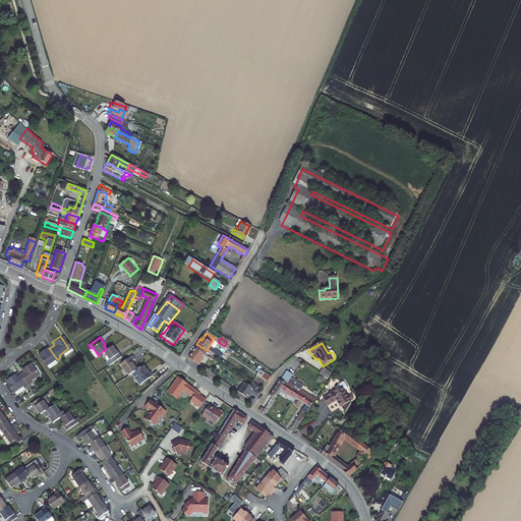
[(196,344),(193,349),(204,355),(205,353),(209,356),(211,353),(207,350),(196,344)]
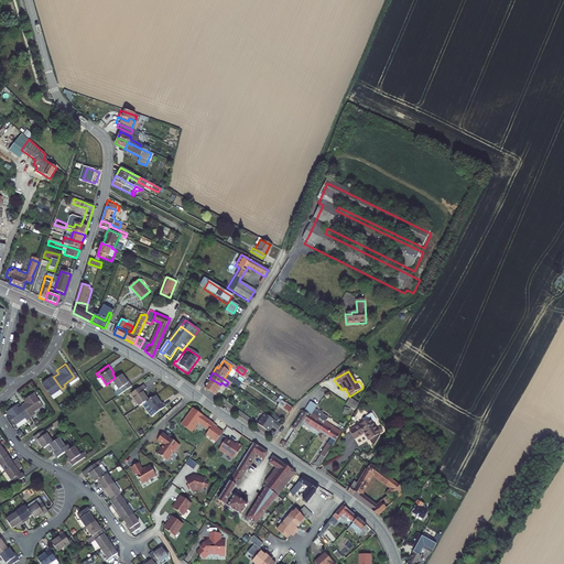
[(118,396),(131,386),(125,378),(123,379),(120,373),(115,378),(111,380),(118,389),(115,391),(118,396)]
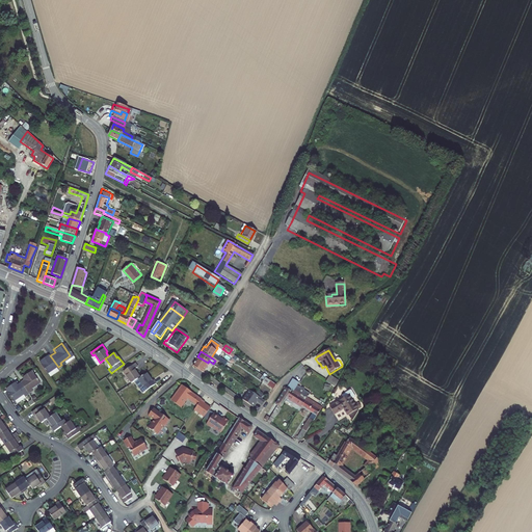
[(97,365),(100,363),(95,354),(92,355),(91,356),(97,365)]
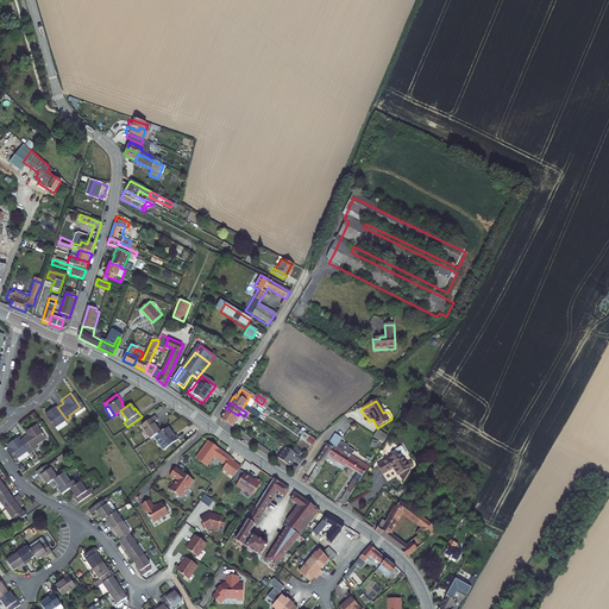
[(41,414),(51,428),(61,420),(63,422),(67,420),(57,407),(52,410),(49,407),(41,414)]
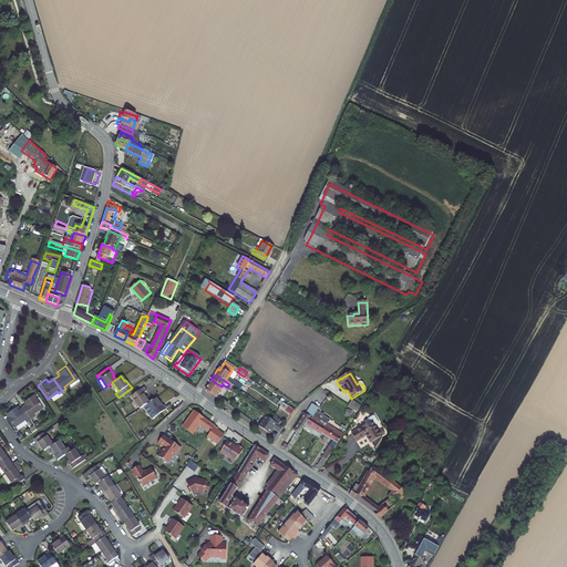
[(64,387),(65,389),(76,381),(74,379),(64,387)]
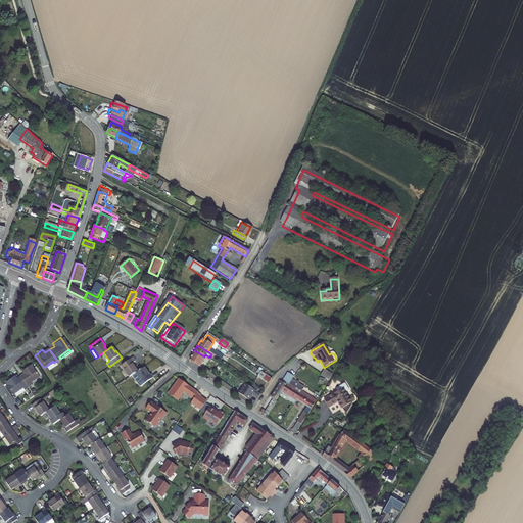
[(191,355),(201,362),(204,357),(194,350),(191,355)]
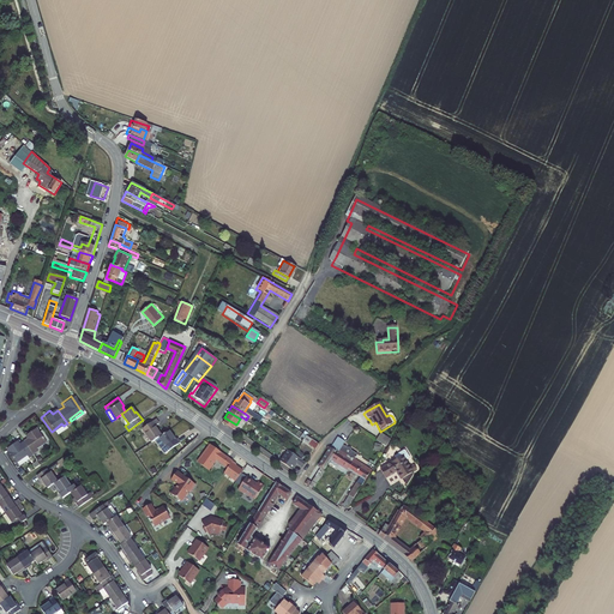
[(221,423),(232,431),(236,425),(224,417),(221,423)]
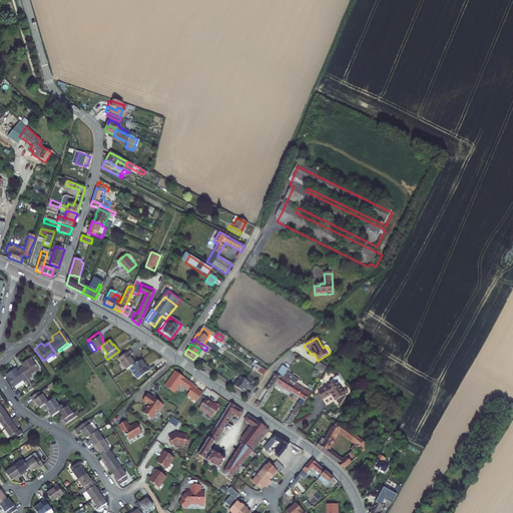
[(116,359),(124,370),(126,368),(132,365),(126,357),(129,355),(127,351),(116,359)]
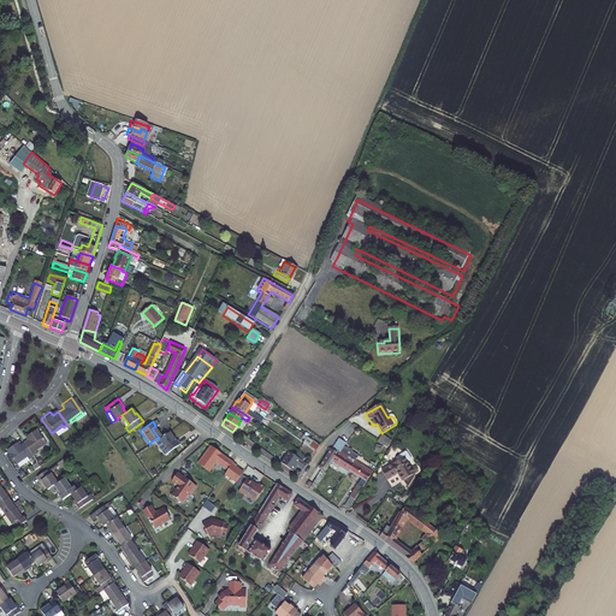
[(17,440),(28,454),(30,451),(29,449),(40,442),(29,427),(21,433),(23,437),(17,440)]
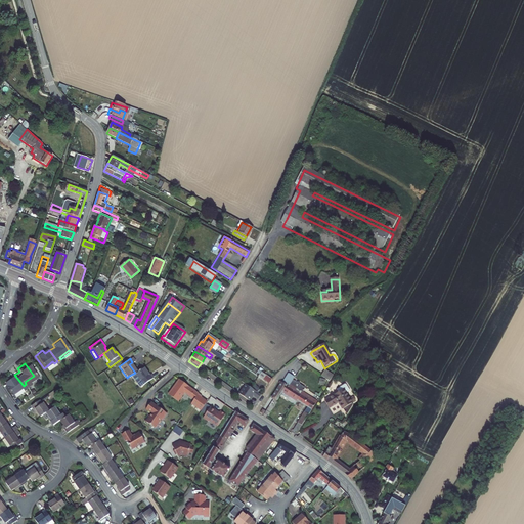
[(135,373),(129,376),(138,387),(151,378),(148,374),(146,375),(141,367),(135,373)]
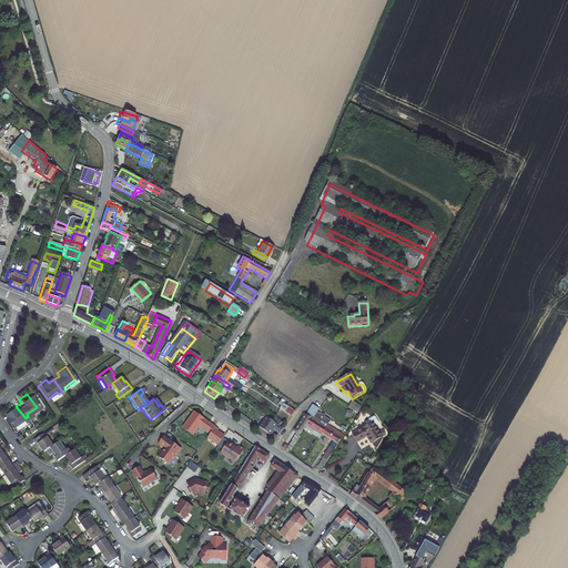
[(348,408),(354,413),(358,406),(352,402),(348,408)]
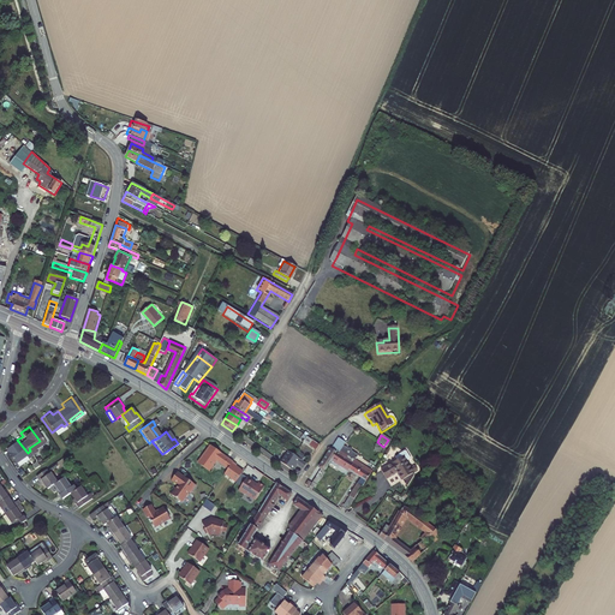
[(303,443),(315,452),(318,447),(306,439),(303,443)]
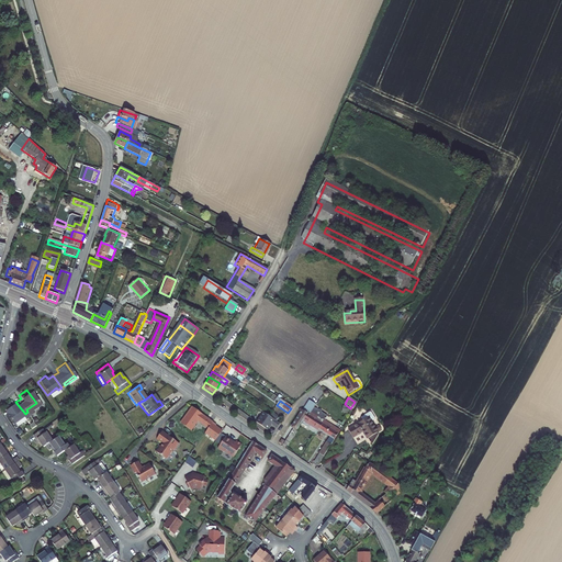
[(21,417),(25,414),(15,402),(11,405),(9,402),(0,408),(12,425),(21,418),(21,417)]
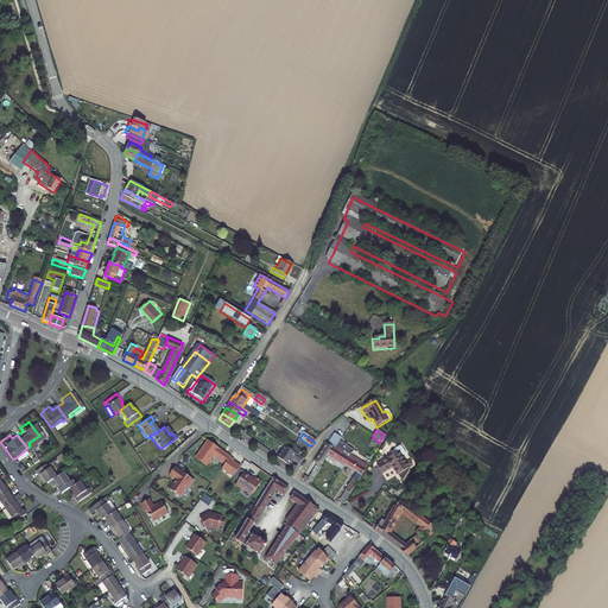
[(337,441),(331,437),(327,444),(325,443),(314,461),(318,464),(321,467),(329,455),(337,441)]
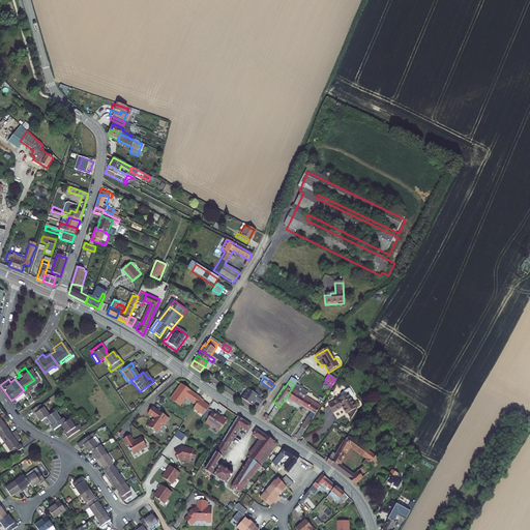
[(294,384),(287,396),(300,406),(306,396),(307,393),(294,384)]
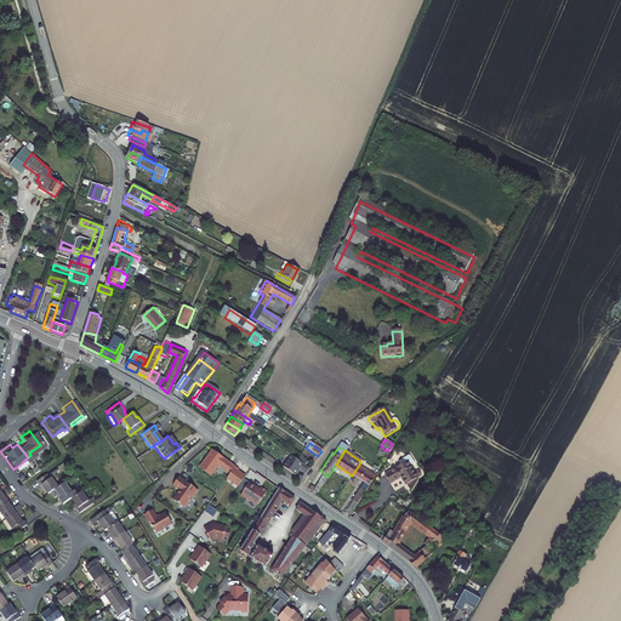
[(229,467),(231,467),(206,451),(194,469),(206,477),(214,467),(226,474),(229,467)]
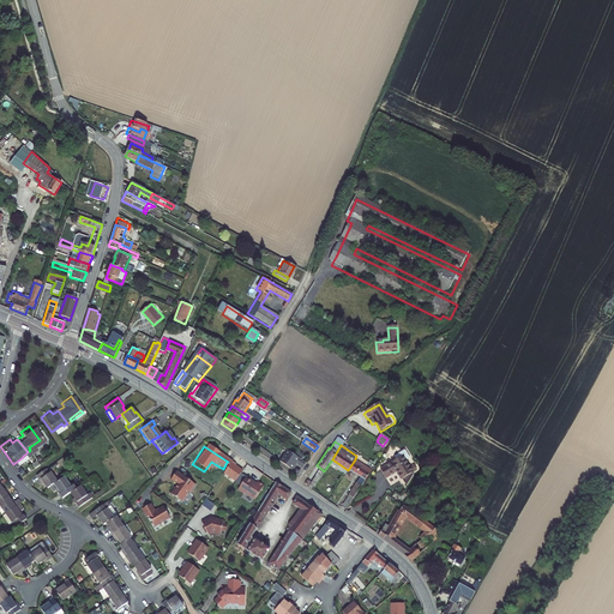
[(401,457),(379,470),(385,480),(395,473),(401,481),(402,480),(405,487),(413,476),(411,474),(411,473),(415,470),(413,465),(409,468),(401,457)]
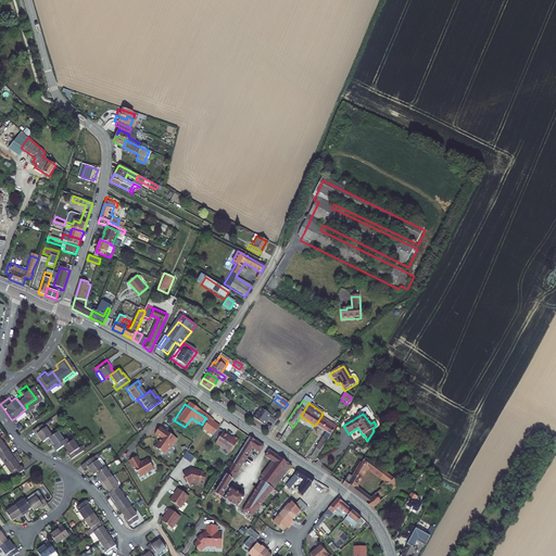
[(268,416),(266,420),(273,426),(276,421),(268,416)]
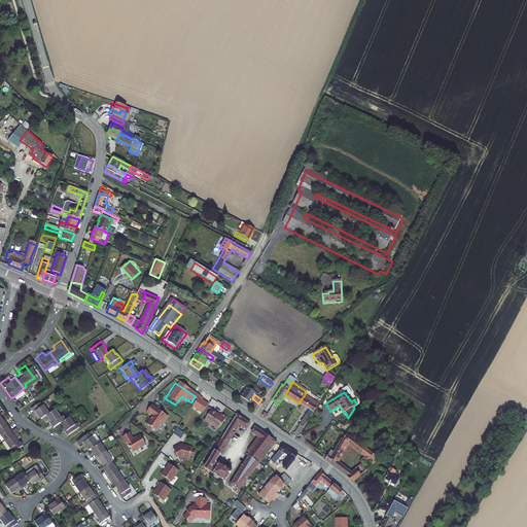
[(305,394),(299,403),(314,413),(319,403),(305,394)]
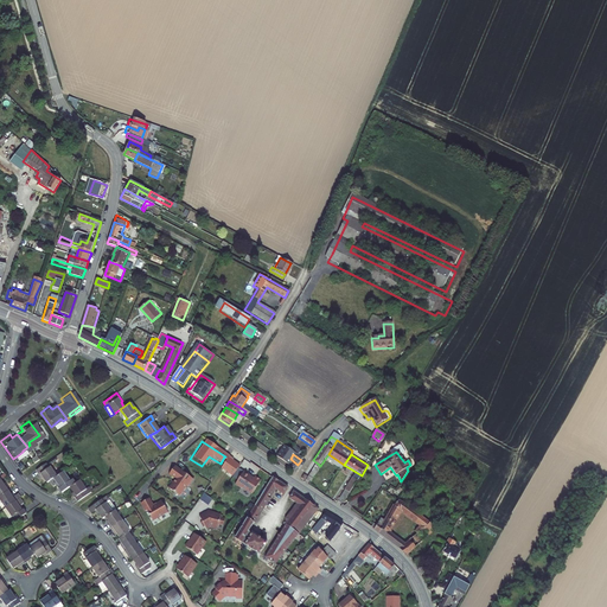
[(229,460),(224,457),(221,464),(217,468),(229,477),(236,466),(228,461),(229,460)]
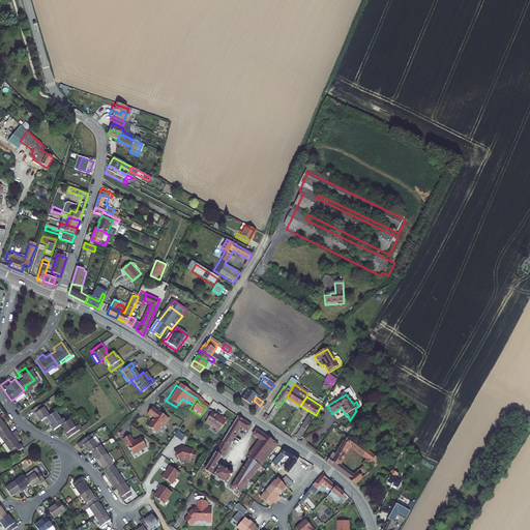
[(38,408),(37,407),(30,412),(35,420),(36,419),(39,423),(45,419),(47,418),(40,410),(45,408),(42,405),(38,408)]
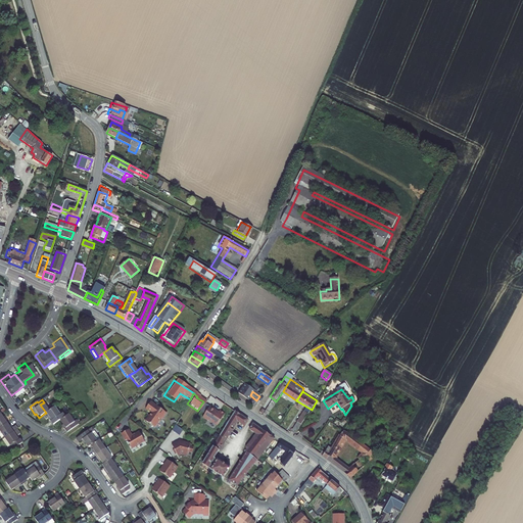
[(277,401),(276,401),(274,399),(264,414),(268,417),(277,401)]
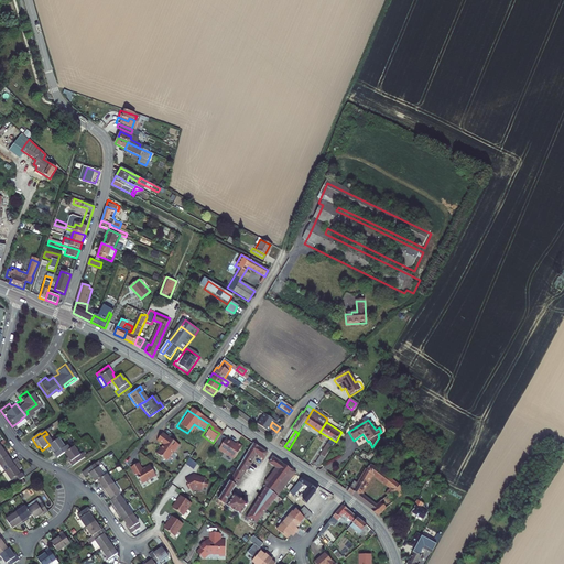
[(158,435),(153,443),(160,447),(158,451),(156,449),(152,455),(163,463),(170,453),(171,454),(176,446),(158,435)]
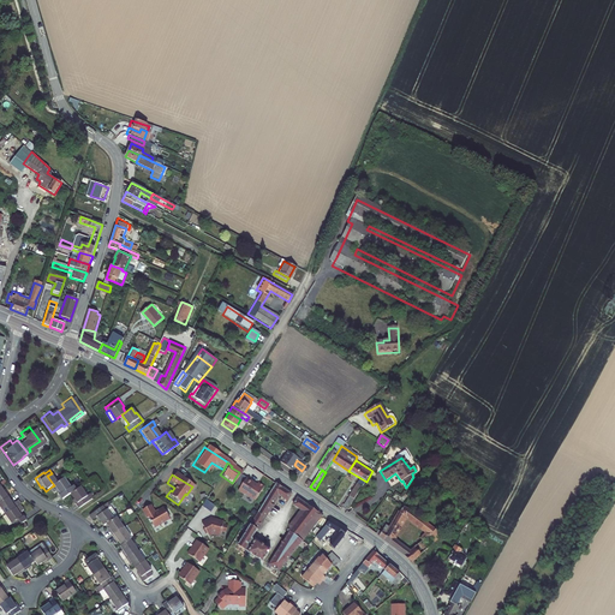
[(243,477),(234,491),(240,495),(243,494),(252,500),(261,485),(255,482),(252,484),(251,483),(250,482),(243,477)]
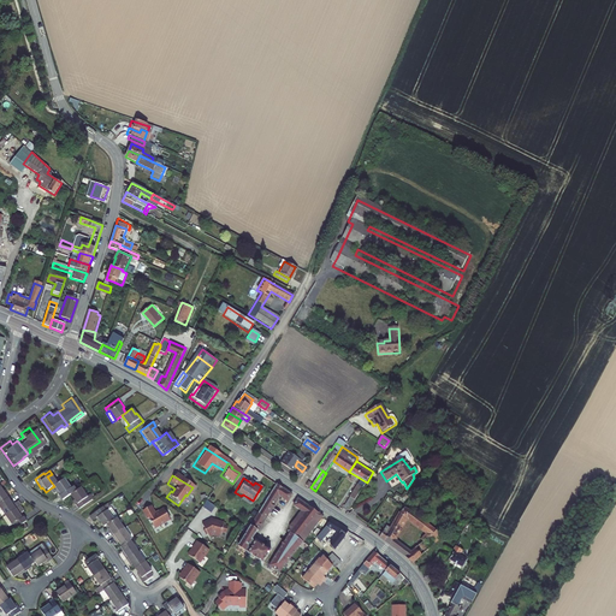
[(61,480),(54,486),(52,487),(55,493),(54,493),(60,502),(67,497),(73,492),(71,489),(67,490),(61,480)]
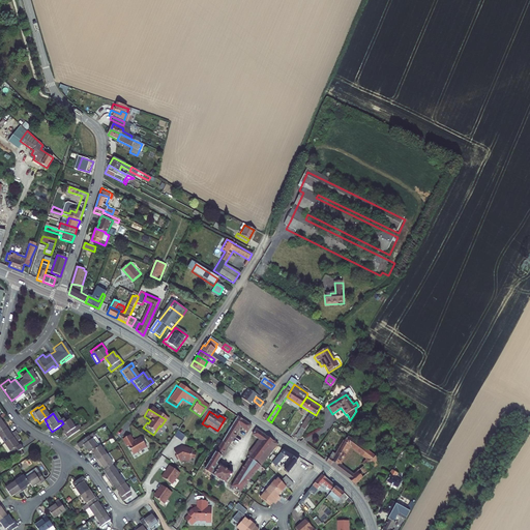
[(249,425),(236,416),(232,422),(238,427),(244,431),(249,425)]
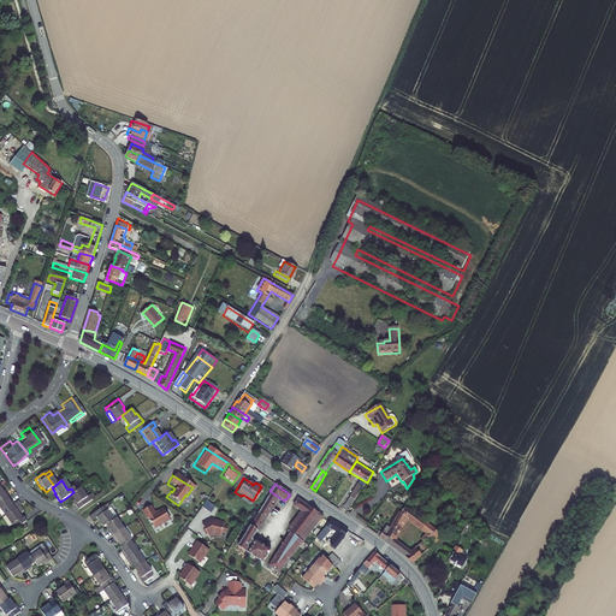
[(344,509),(348,511),(363,489),(359,486),(344,509)]
